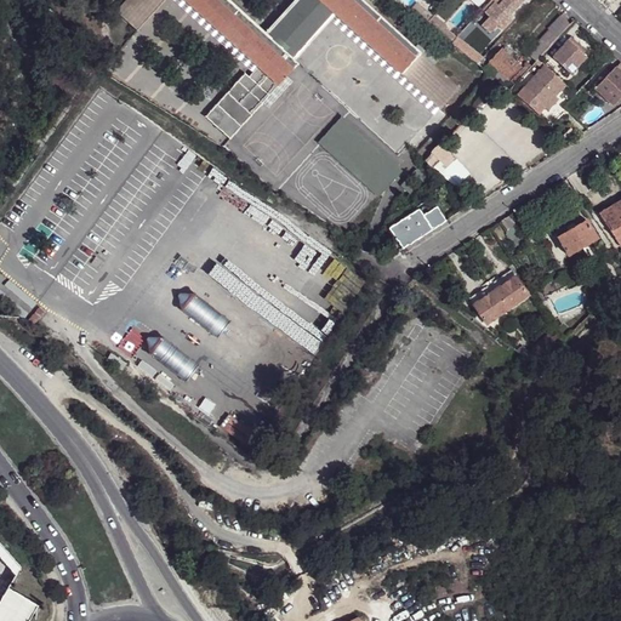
[(137,29),(164,0),(124,0),(115,11),(136,30),(137,29)]
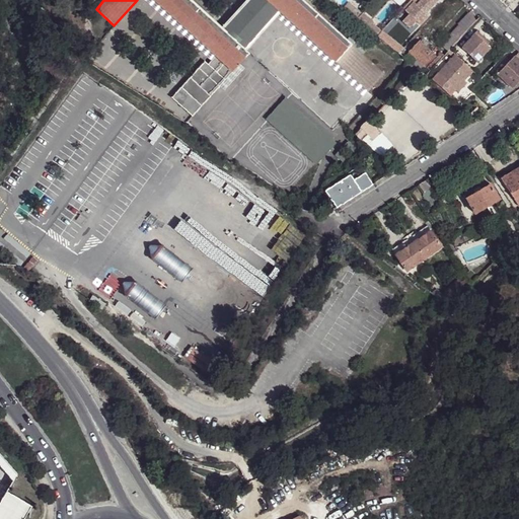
[(189,0),(152,0),(231,72),(248,54),(245,51),(220,28),(189,0)]
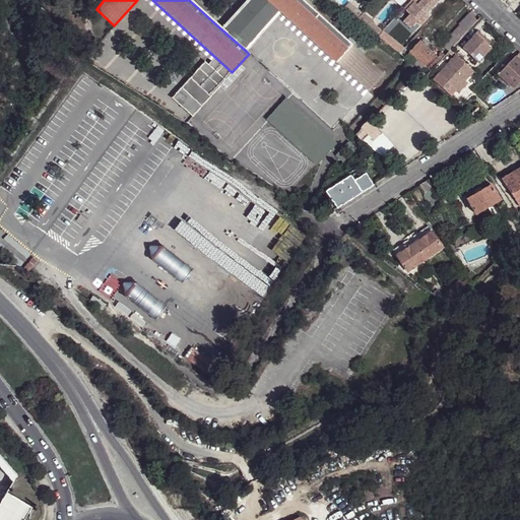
[(246,51),(280,13),(266,0),(245,0),(220,28),(246,51)]
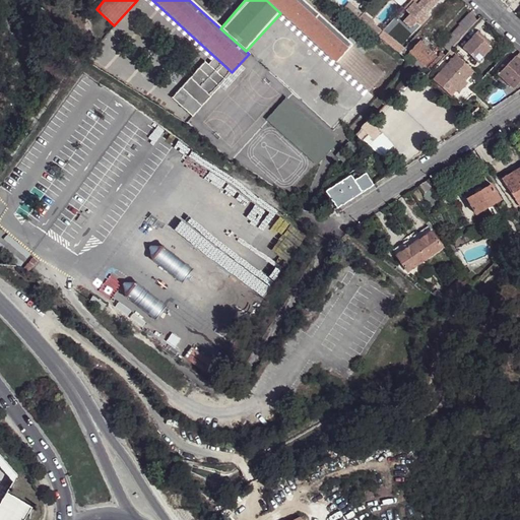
[(350,45),(302,0),(266,0),(280,13),(335,63),(350,45)]
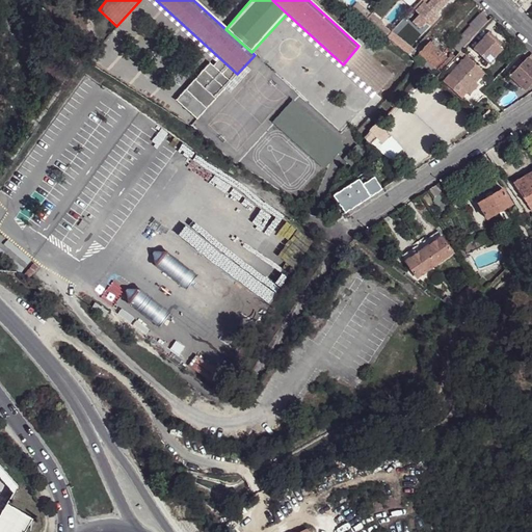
[(436,0),(419,0),(411,8),(415,11),(423,2),(429,8),(436,0)]
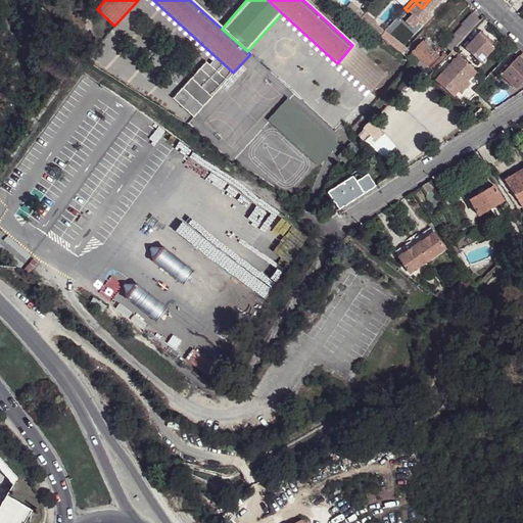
[(422,25),(430,15),(422,8),(416,2),(408,11),(422,25)]
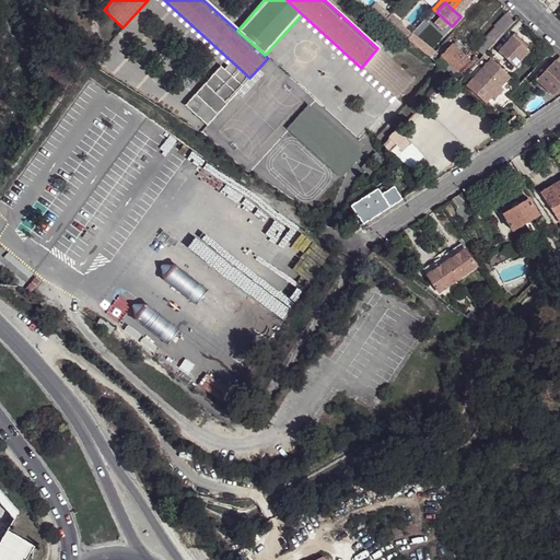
[(401,22),(392,13),(383,22),(394,31),(405,39),(411,33),(400,23),(401,22)]
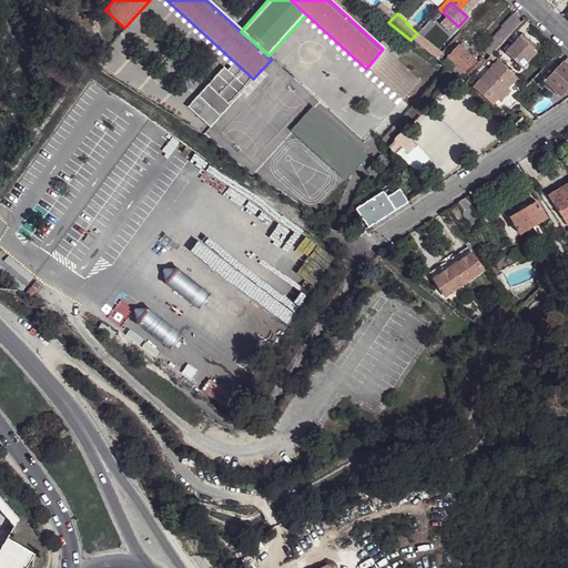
[(483,51),(488,56),(489,54),(519,22),(511,13),(500,27),(490,38),(493,40),(483,51)]
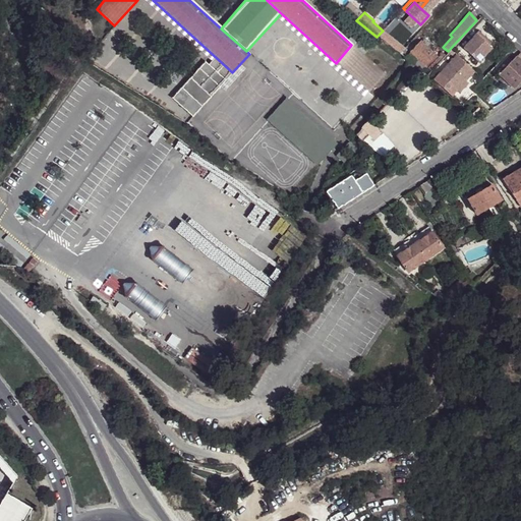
[(484,38),(477,32),(462,48),(477,62),(490,48),(487,45),(482,40),(484,38)]
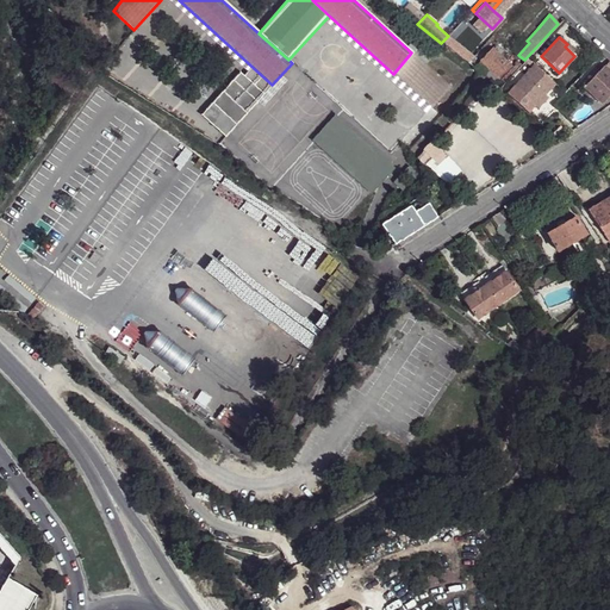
[(509,66),(491,48),(479,60),(498,78),(509,66)]
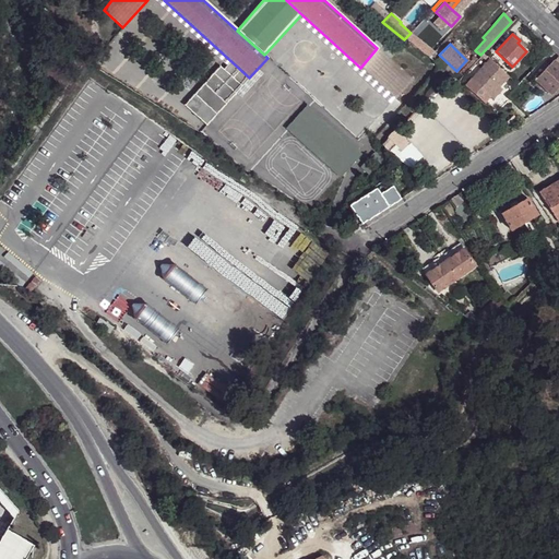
[(377,48),(360,68),(394,98),(395,99),(413,80),(411,79),(377,48)]
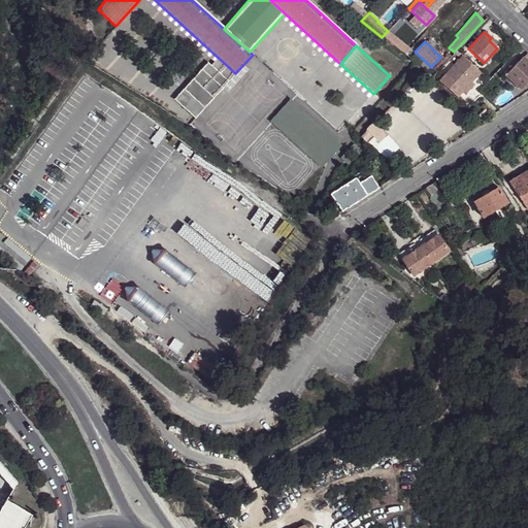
[(427,71),(431,67),(415,52),(408,58),(417,64),(427,71)]
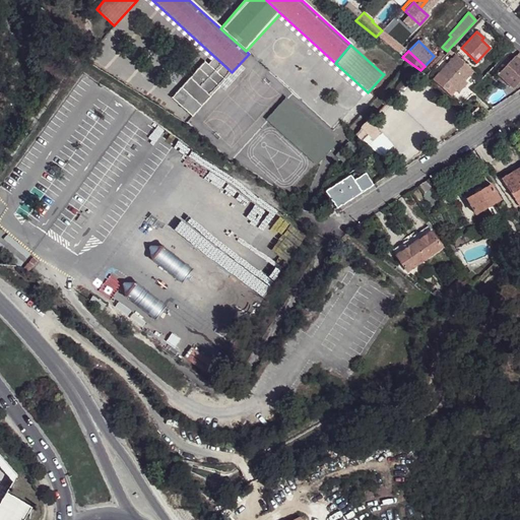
[(497,74),(501,78),(519,56),(519,54),(518,52),(514,57),(513,56),(497,74)]
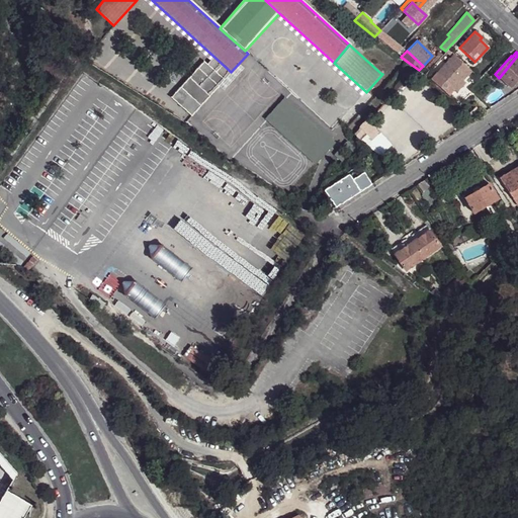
[(424,68),(427,70),(439,57),(436,55),(424,68)]
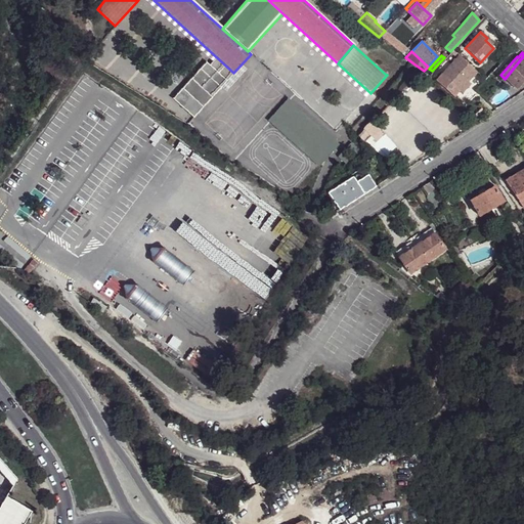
[(457,56),(441,75),(463,94),(469,87),(463,83),(466,80),(468,82),(477,72),(457,56)]
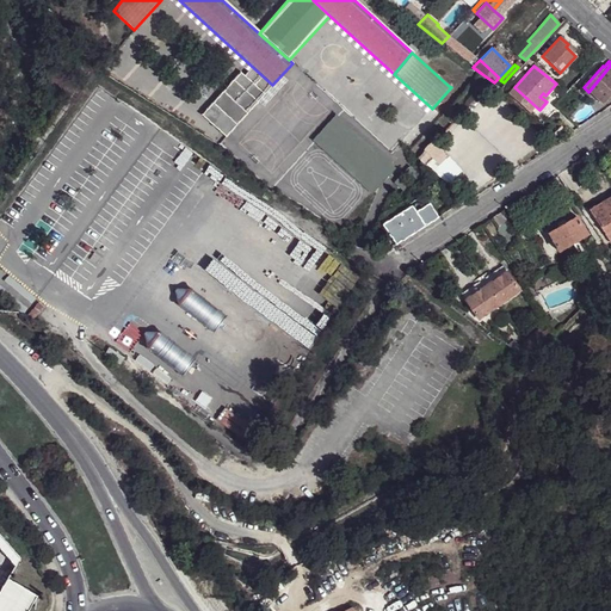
[(610,66),(588,92),(603,104),(610,93),(610,66)]
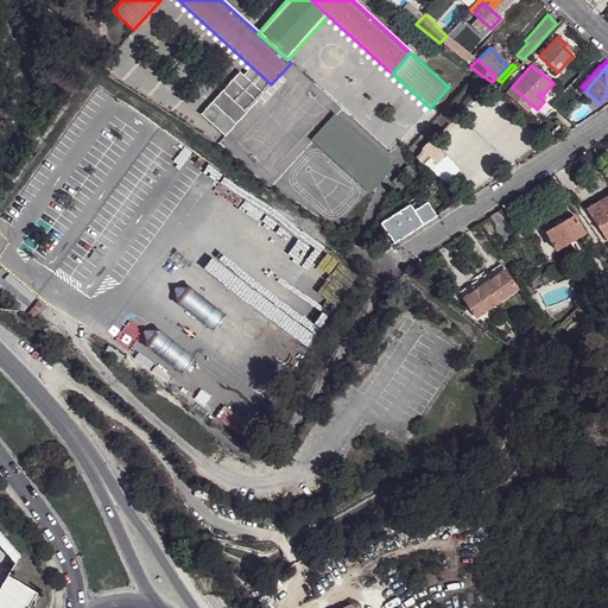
[(225,137),(271,84),(252,67),(244,76),(239,73),(201,115),(225,137)]
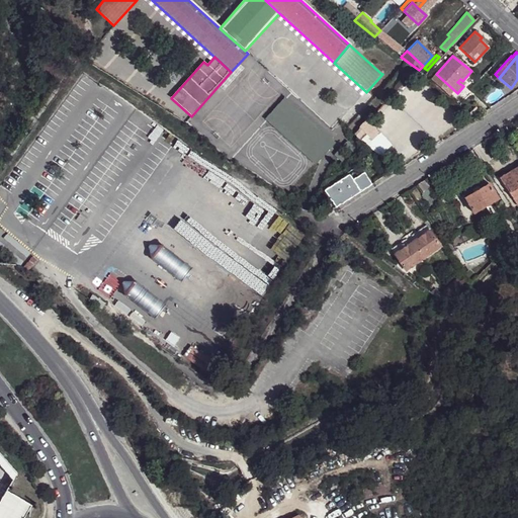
[(460,79),(457,82),(463,86),(475,74),(471,71),(462,81),(460,79)]
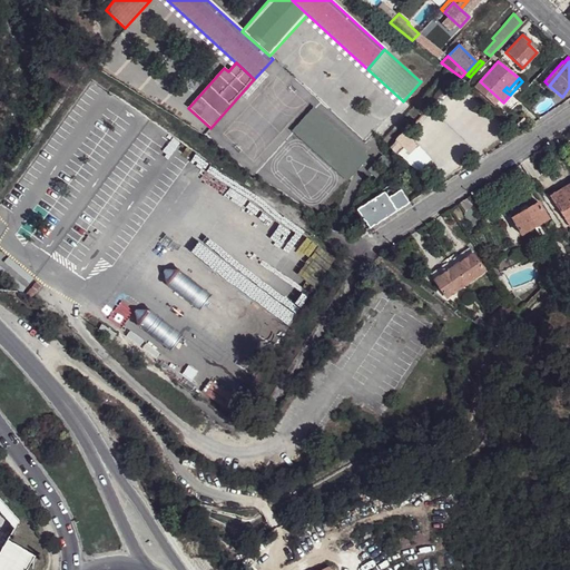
[(314,111),(296,131),(346,177),(365,157),(314,111)]
